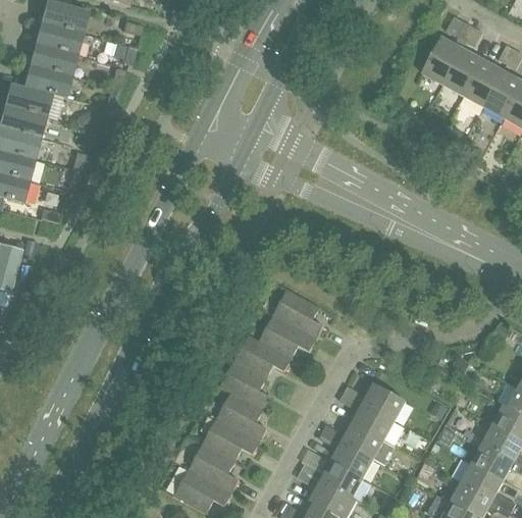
[(44,7),(41,20),(40,21),(83,33),(89,10),(51,0),(39,0),(38,5),(44,7)]
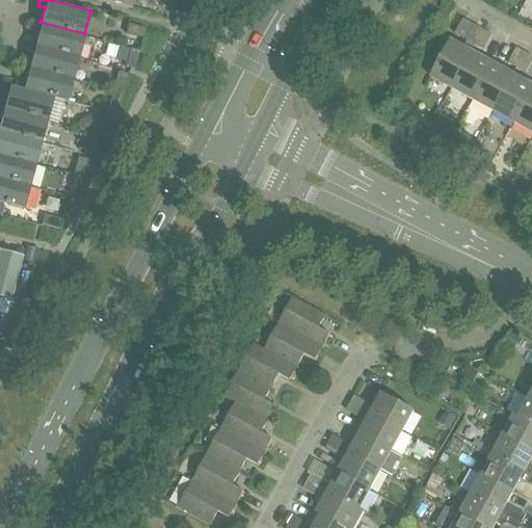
[(79,55),(84,33),(41,22),(42,21),(35,19),(32,27),(40,29),(35,43),(35,44),(79,55)]
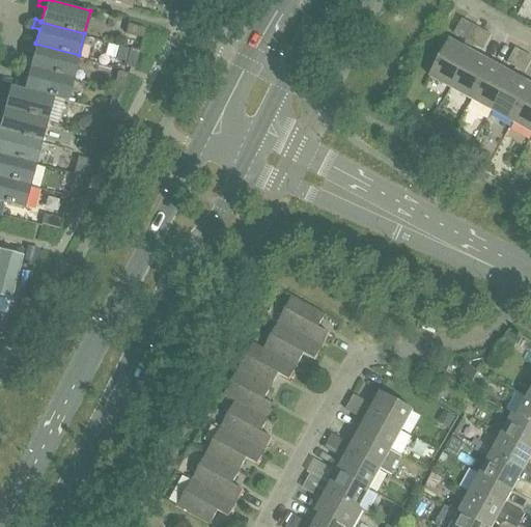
[(145,25),(128,21),(124,30),(143,35),(145,25)]
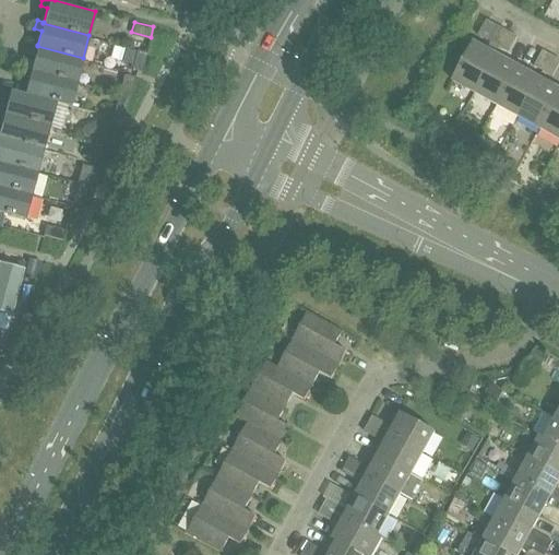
[(490,38),(499,44),(508,28),(499,23),(490,38)]
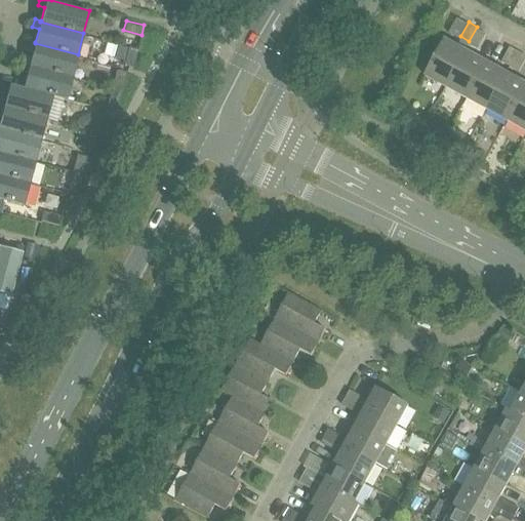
[(486,31),(477,27),(469,41),(478,46),(486,31)]
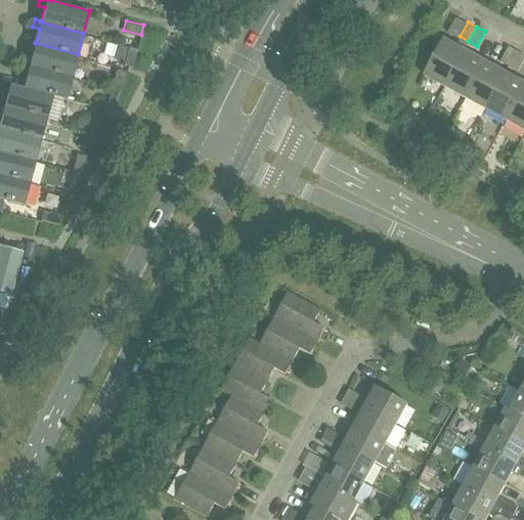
[(444,84),(465,48),(444,37),(424,73),(444,84)]
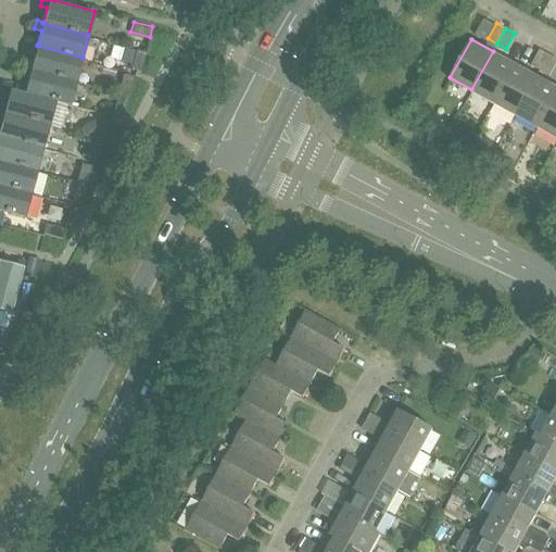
[(35,53),(32,67),(30,69),(76,80),(83,58),(37,46),(37,45),(30,42),(28,51),(35,53)]
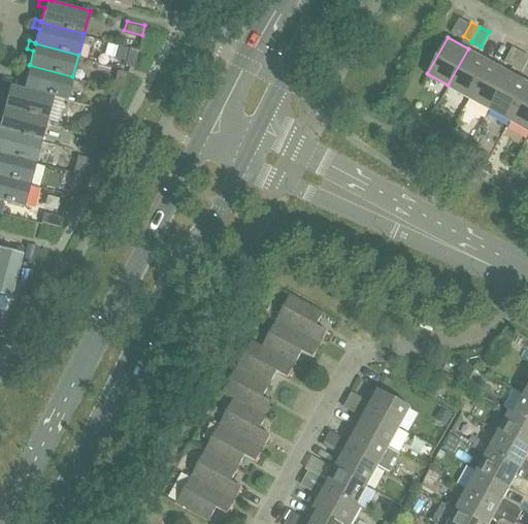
[(513,64),(521,48),(513,44),(504,59),(513,64)]
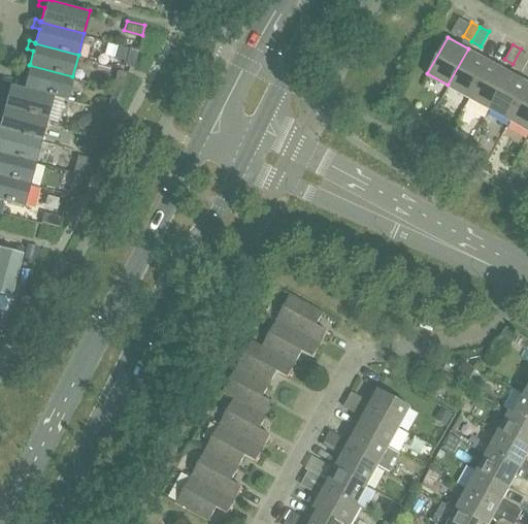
[(134,65),(138,47),(129,45),(124,63),(134,65)]
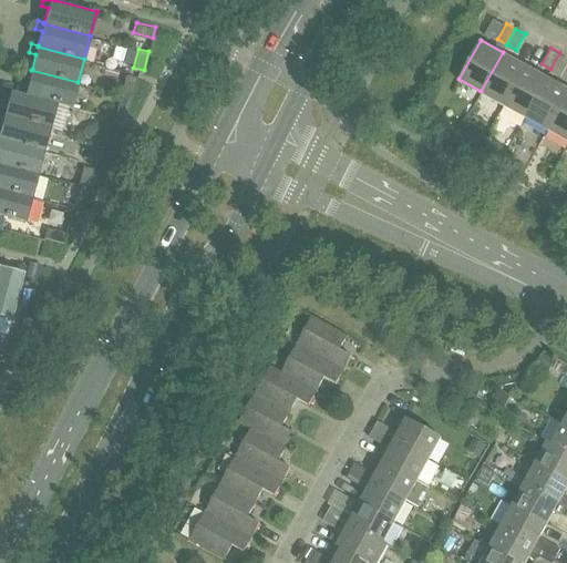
[(525,64),(503,52),(481,91),(504,103),(525,64)]
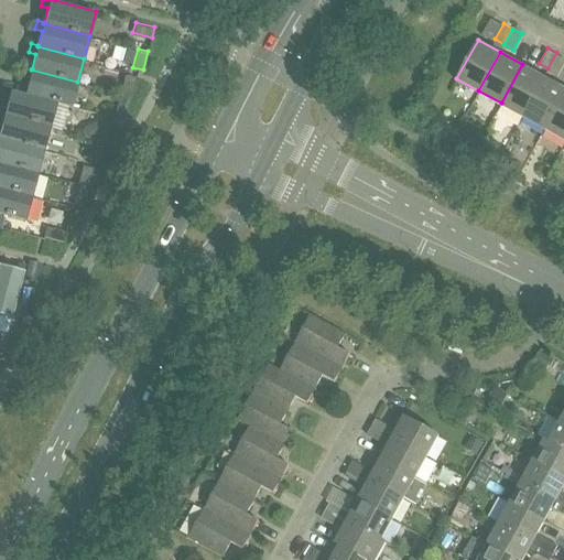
[(563,56),(556,52),(548,68),(557,74),(563,61),(563,56)]
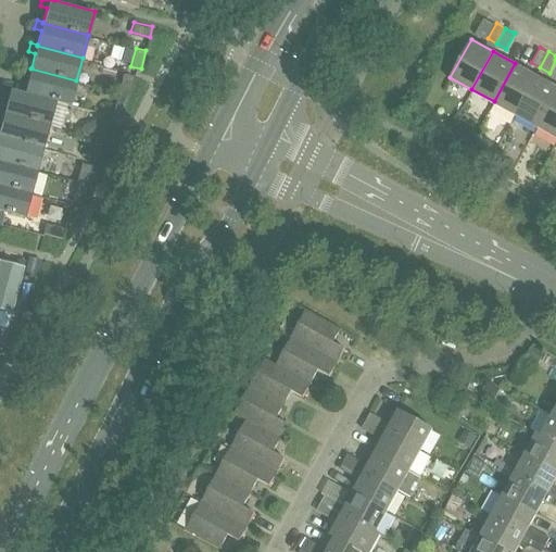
[(536,75),(515,63),(494,101),(516,113),(536,75)]
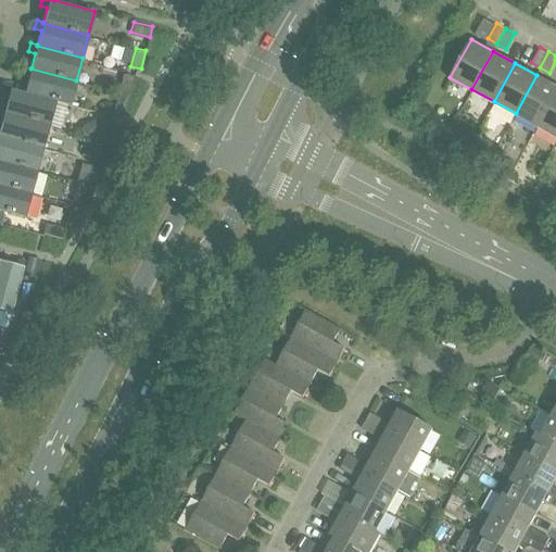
[(24,91),(55,100),(71,104),(76,80),(30,69),(32,67),(24,65),(22,74),(28,75),(24,91)]
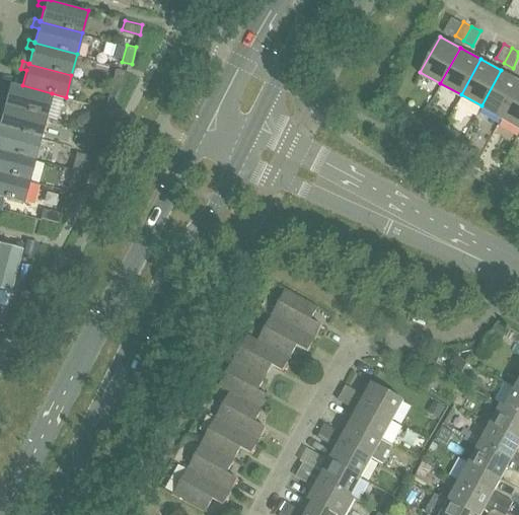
[(120,88),(125,69),(115,67),(110,85),(120,88)]
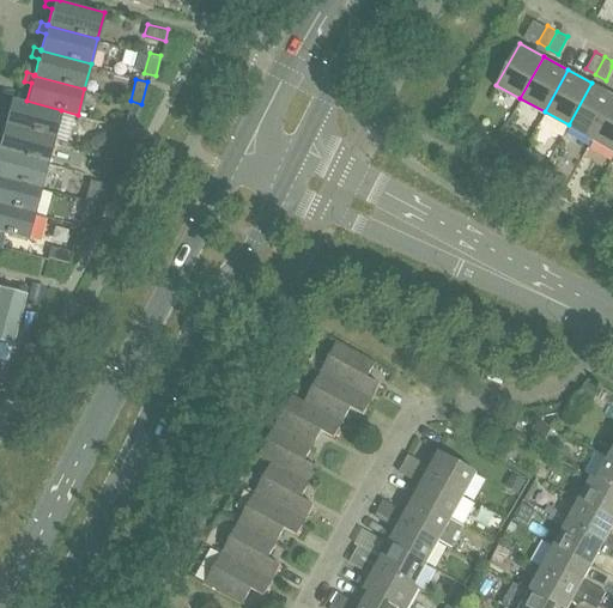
[(612,101),(612,93),(592,83),(569,125),(593,138),(612,101)]
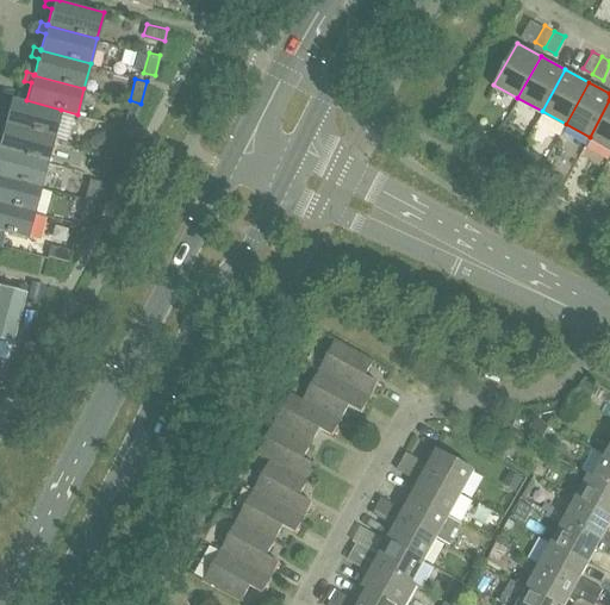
[(61,110),(26,100),(4,94),(1,105),(8,106),(4,122),(4,123),(54,136),(61,110)]
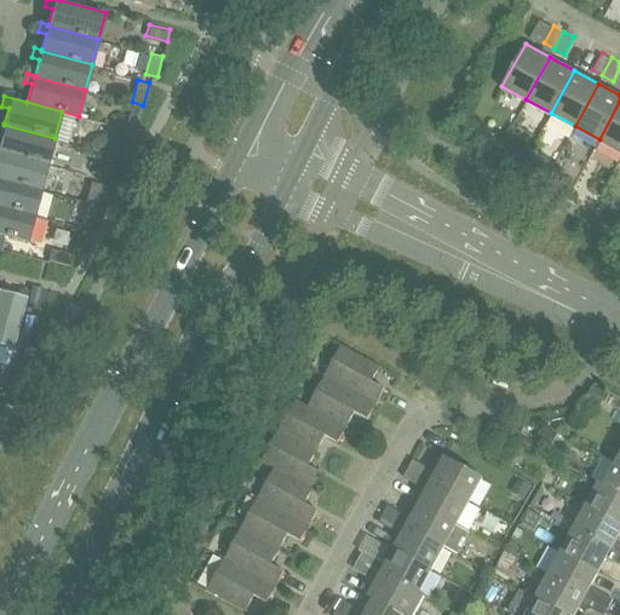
[(132,102),(126,122),(138,125),(143,105),(132,102)]
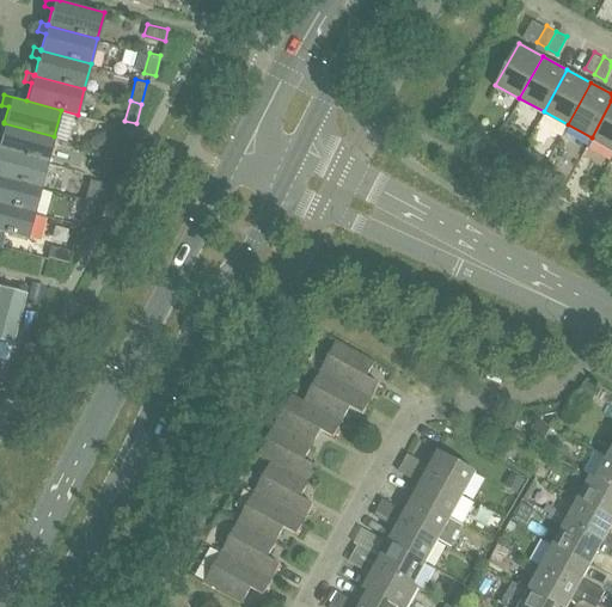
[(611,100),(592,138),(611,148),(611,100)]
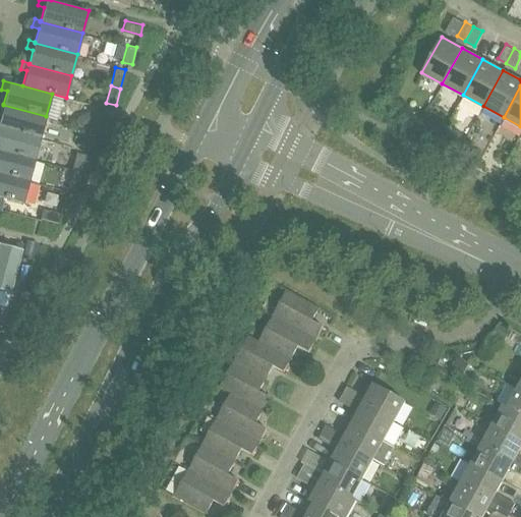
[(3,105),(3,104),(0,102),(0,111),(1,112),(0,116),(0,126),(41,137),(46,116),(3,105)]
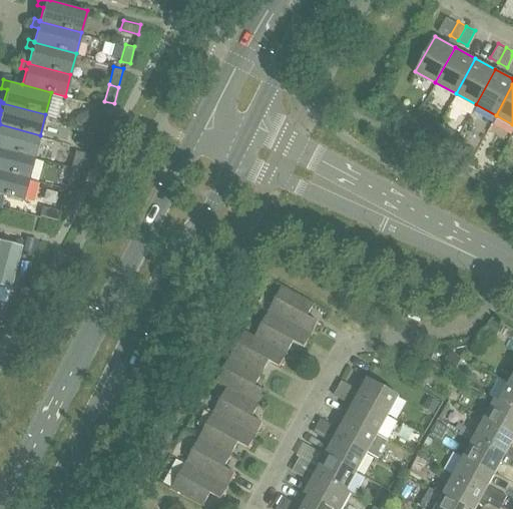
[(95,128),(100,110),(91,108),(86,125),(95,128)]
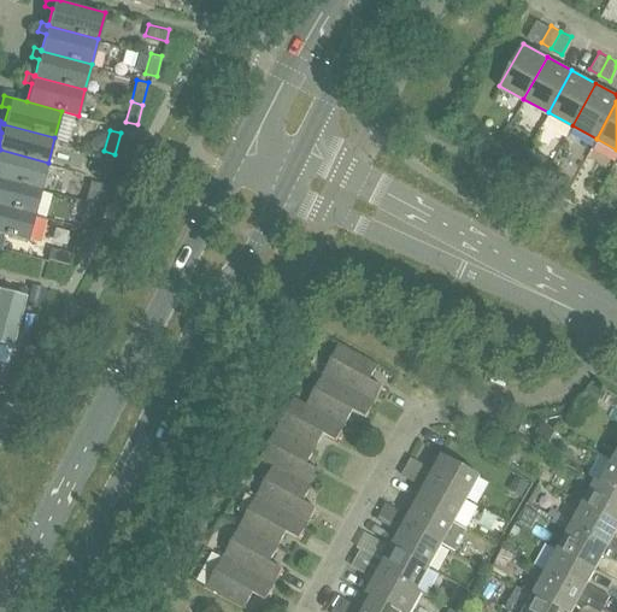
[(0,177),(41,188),(48,163),(0,149),(0,177)]
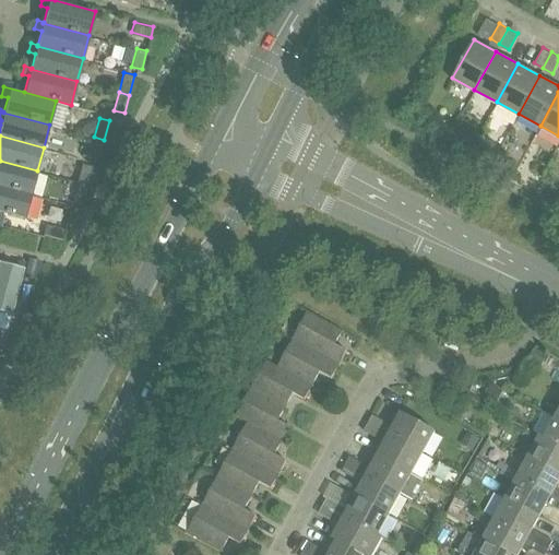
[(104,140),(94,137),(88,155),(99,158),(104,140)]
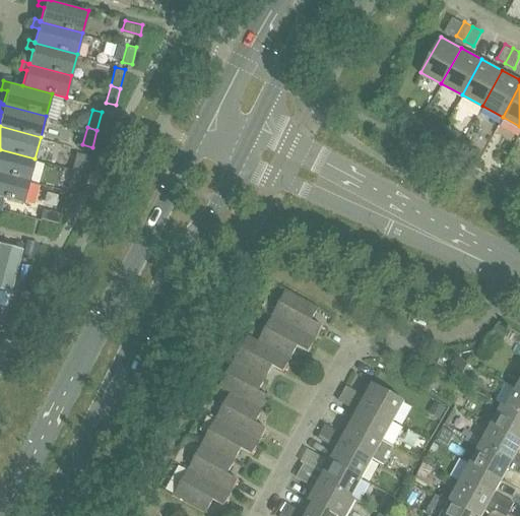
[(0,172),(29,180),(35,158),(0,149),(0,172)]
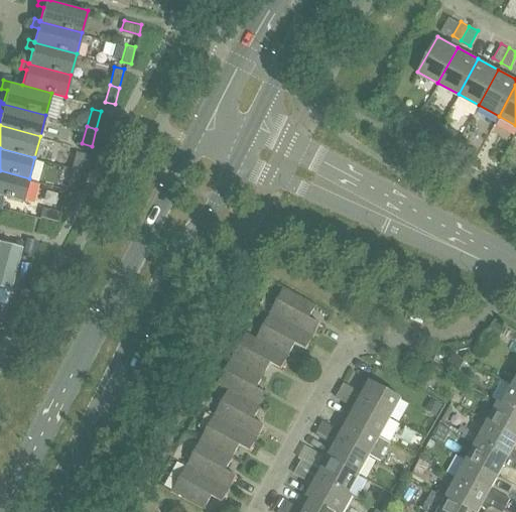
[(81,169),(86,152),(76,149),(72,166),(72,167),(81,169)]
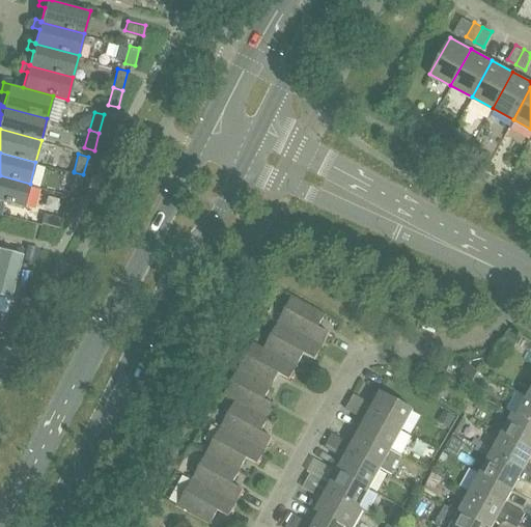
[(84,174),(83,174),(74,172),(70,190),(79,192),(84,174)]
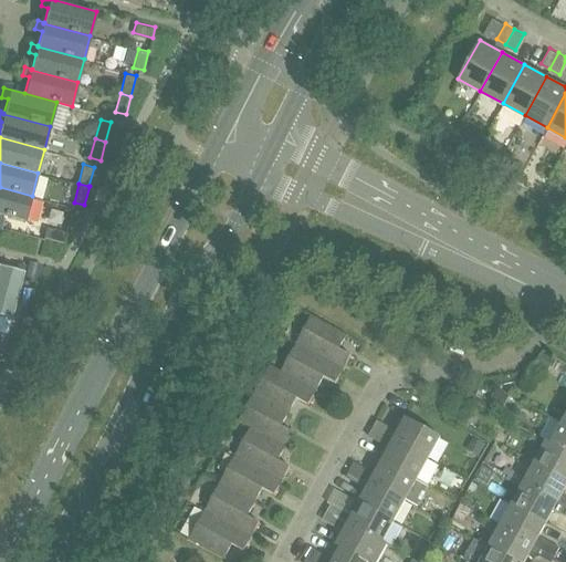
[(0,212),(25,220),(32,196),(0,187),(0,212)]
